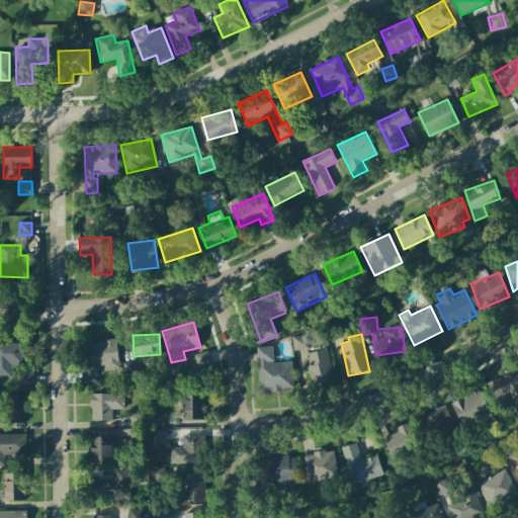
[(293,350),(308,348),(306,335),(291,337),(293,350)]
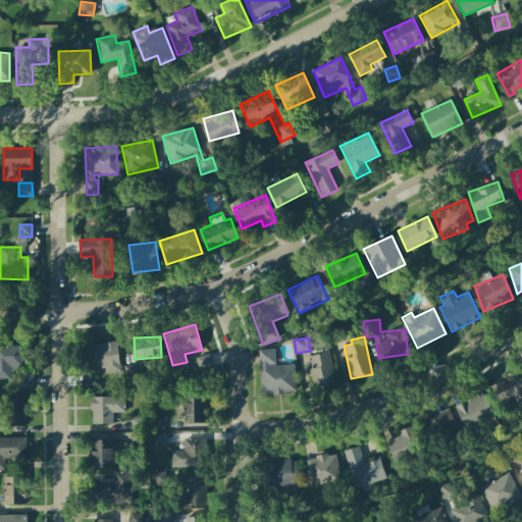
[(119,372),(118,343),(89,344),(91,369),(104,368),(105,373),(119,372)]
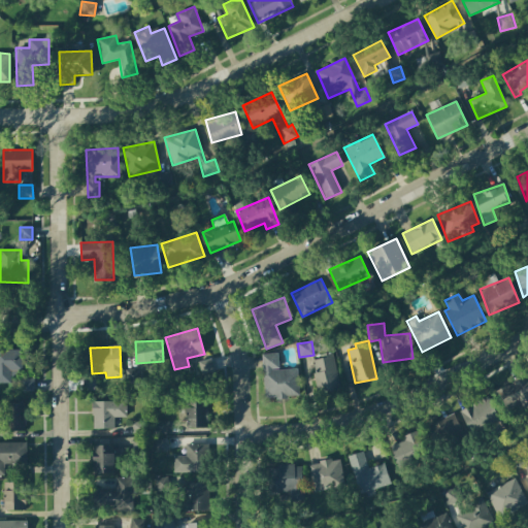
[(0,383),(10,384),(10,375),(22,376),(23,351),(0,349),(0,383)]
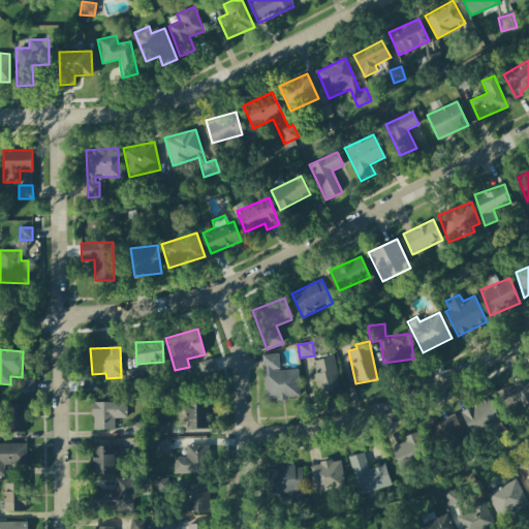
[(265,400),(300,398),(298,370),(279,370),(278,354),(262,354),(265,400)]
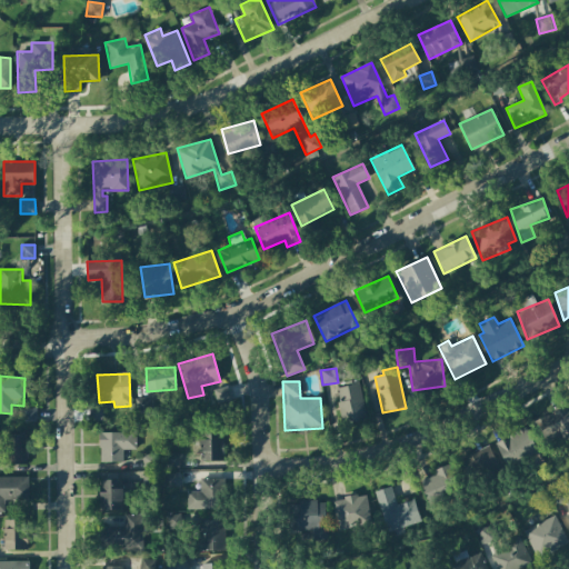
[(366,419),(359,381),(337,386),(343,423),(366,419)]
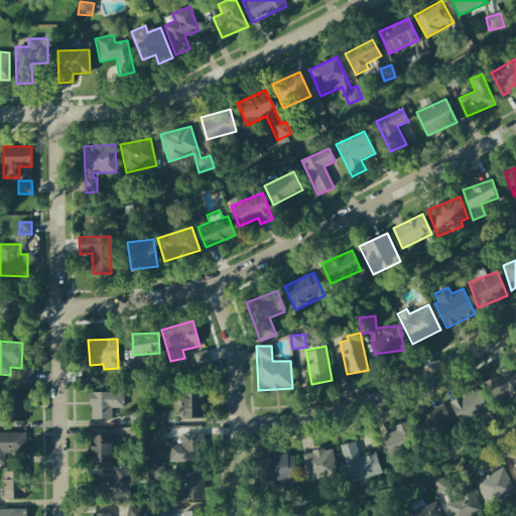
[(196,366),(209,364),(207,351),(194,353),(196,366)]
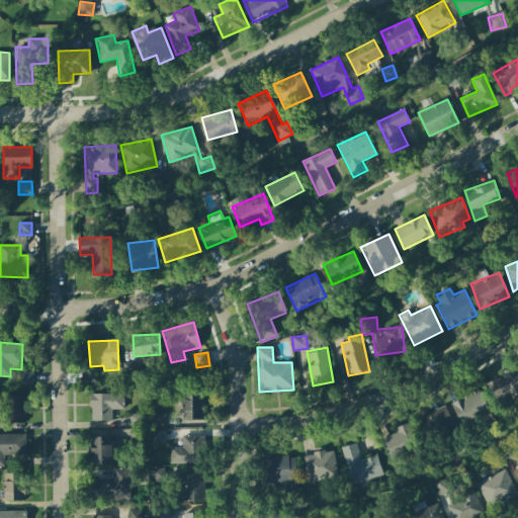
[(139,377),(139,361),(123,362),(123,378),(139,377)]
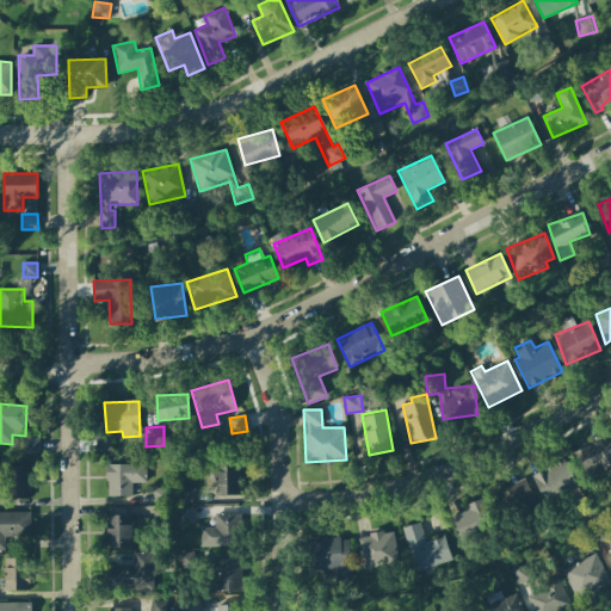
[(610,476),(610,442),(608,434),(574,451),(586,474),(599,467),(605,480),(610,476)]
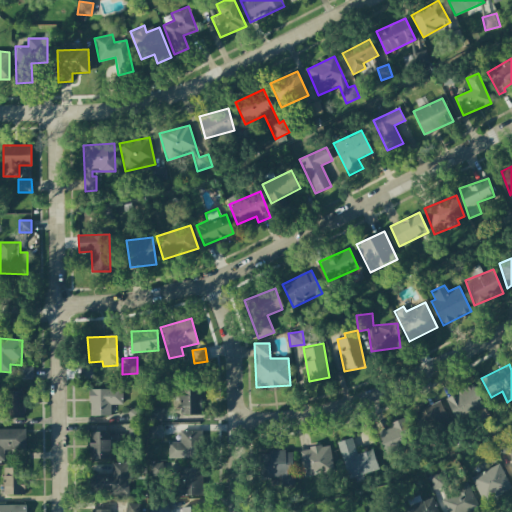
[(33,379),(33,367),(21,367),(21,379),(33,379)]
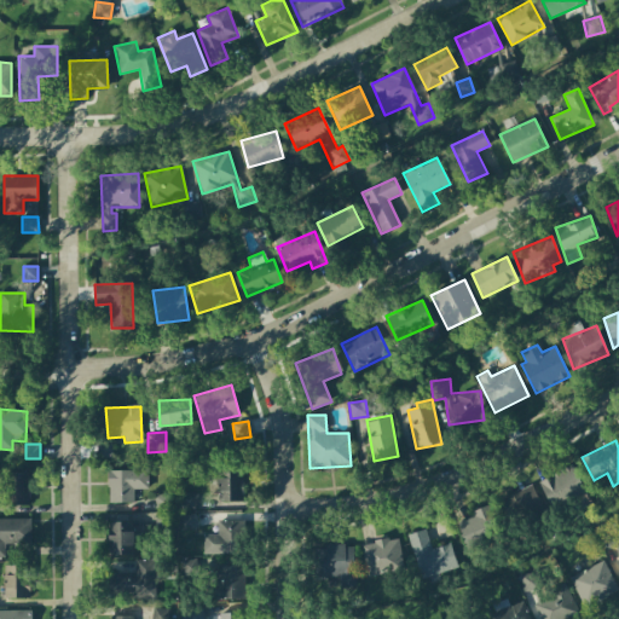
[(538,480),(550,509),(586,493),(574,466),(538,480)]
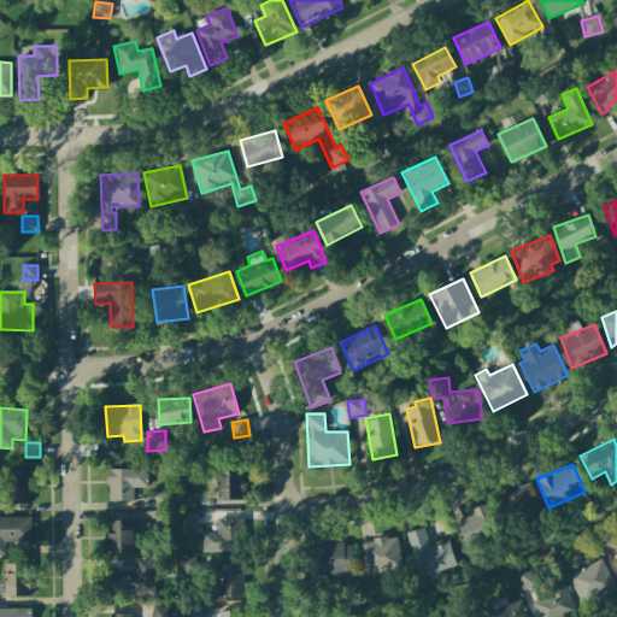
[(107,469),(109,501),(134,501),(134,488),(148,487),(147,468),(107,469)]
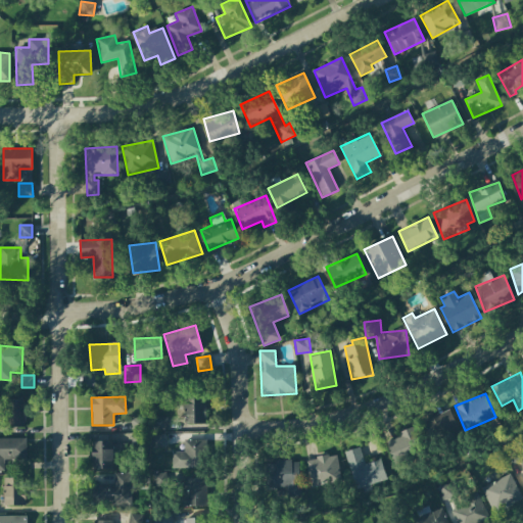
[(204,424),(205,396),(184,396),(184,424),(204,424)]
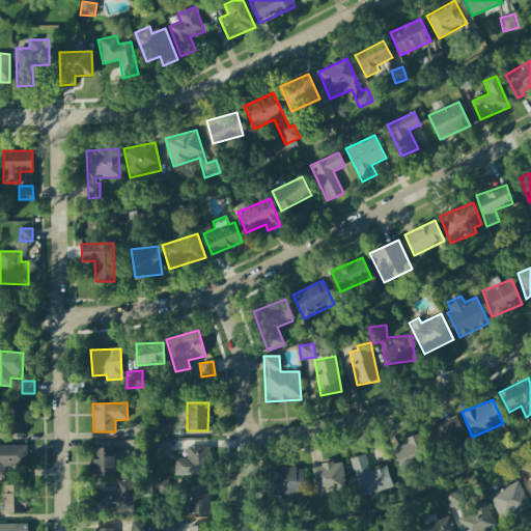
[(25,406),(4,406),(5,435),(25,434),(25,406)]
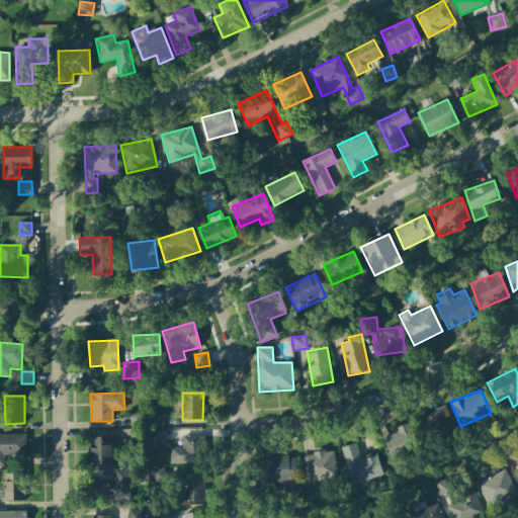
[(454,425),(444,406),(419,418),(428,438),(454,425)]
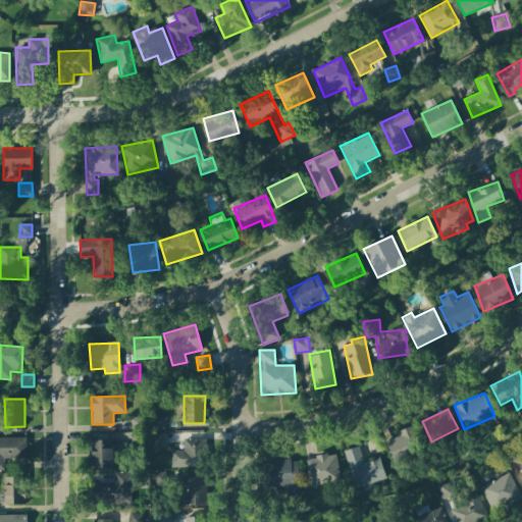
[(165,416),(153,415),(152,428),(165,429),(165,416)]
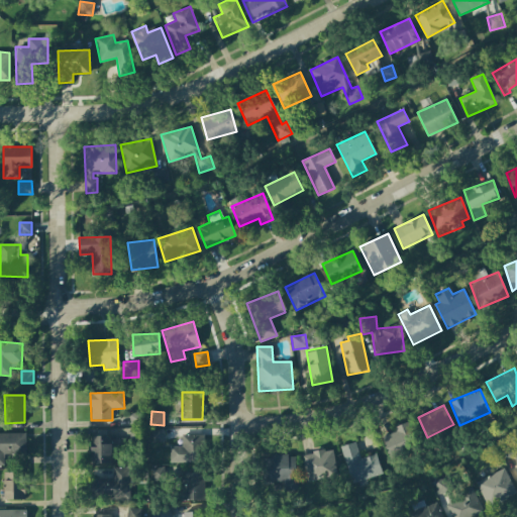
[(143,424),(140,412),(128,414),(131,427),(143,424)]
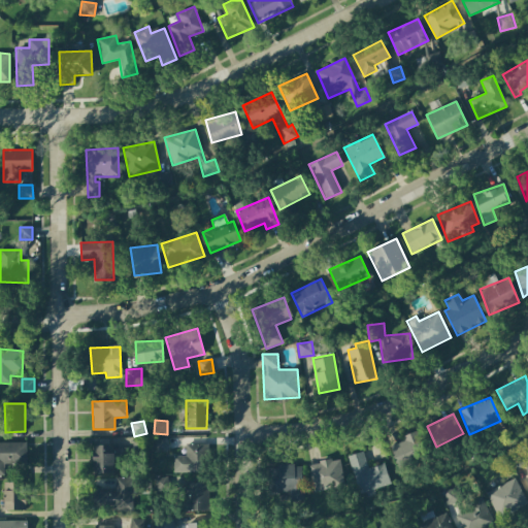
[(398,469),(427,458),(417,431),(401,436),(403,440),(389,446),(398,469)]
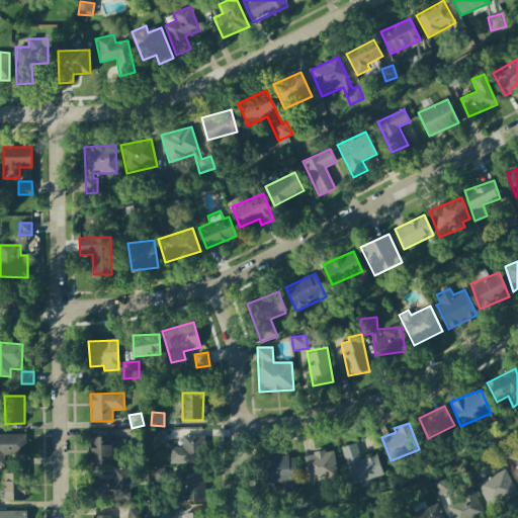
[(150,431),(151,442),(165,441),(164,430),(150,431)]
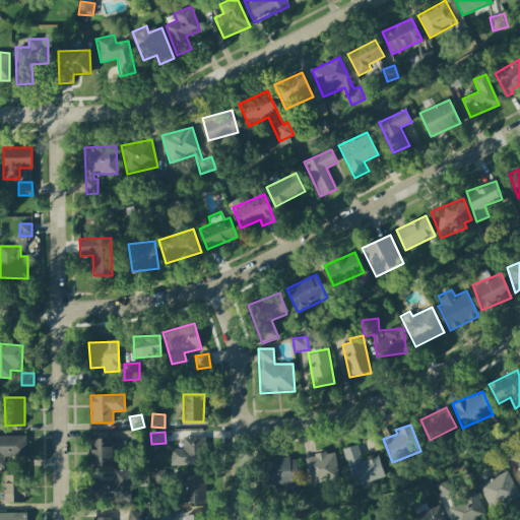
[(25,457),(26,436),(0,435),(0,469),(4,469),(4,457),(25,457)]
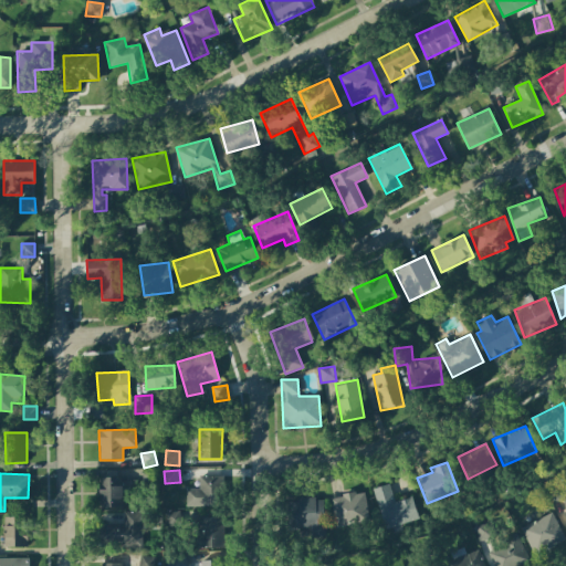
[(220,475),(199,477),(199,489),(186,489),(186,506),(221,506),(220,475)]
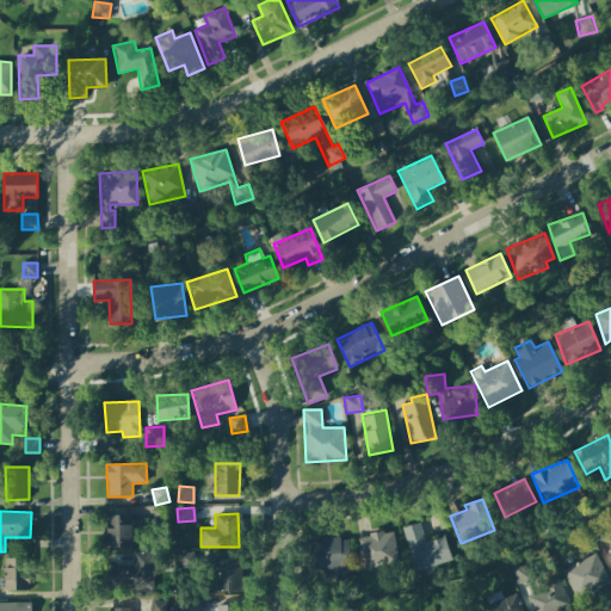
[(106,516),(107,548),(133,547),(133,514),(106,516)]
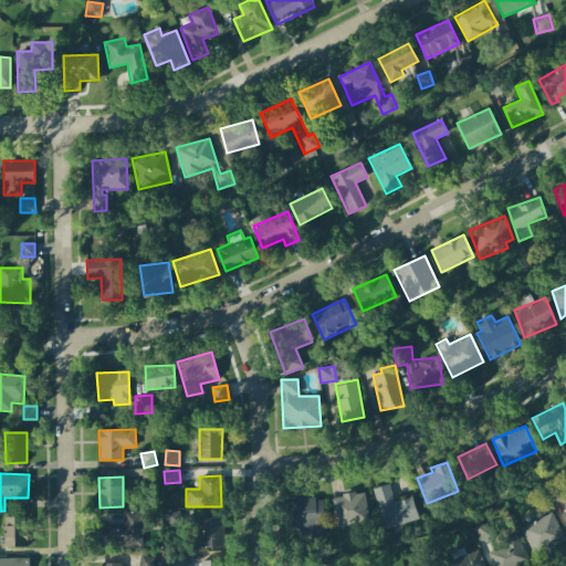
[(412,498),(394,502),(389,484),(374,489),(384,528),(418,520),(412,498)]
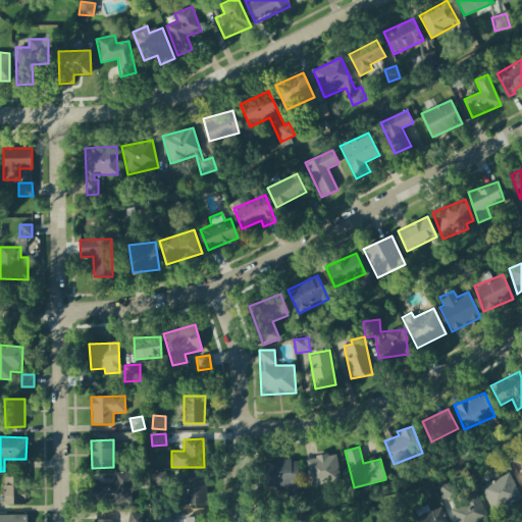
[(521,470),(521,447),(507,449),(509,463),(519,461),(520,470),(521,470)]
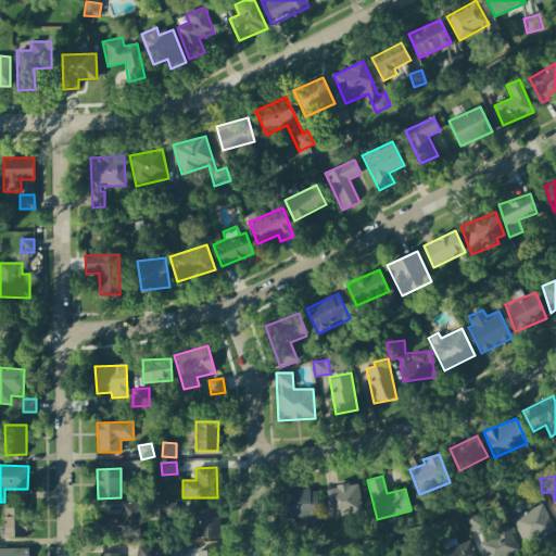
[(357,484),(325,488),(328,517),(361,514),(357,484)]
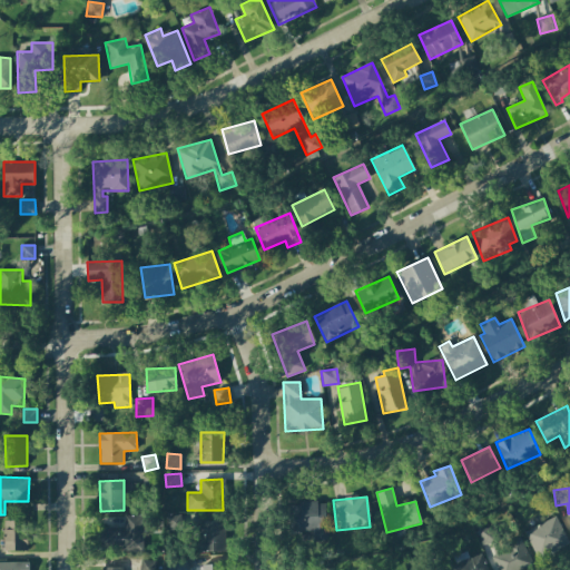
[(325,502),(292,503),(293,533),(326,532),(325,502)]
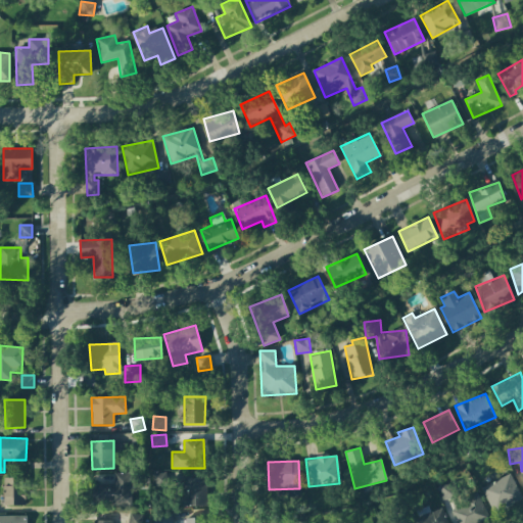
[(132,473),(113,473),(113,483),(92,483),(92,504),(131,505),(132,473)]
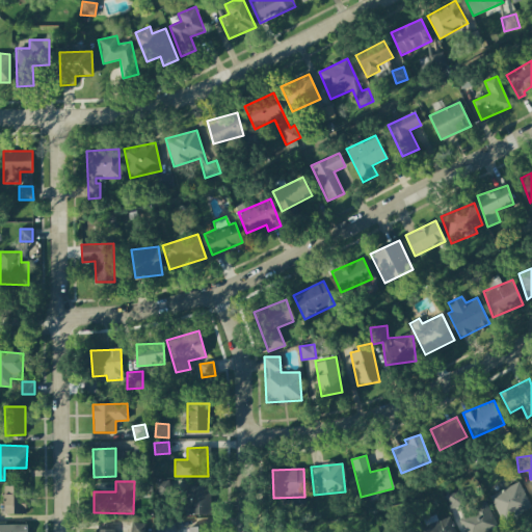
[(157,482),(157,497),(168,497),(167,481),(157,482)]
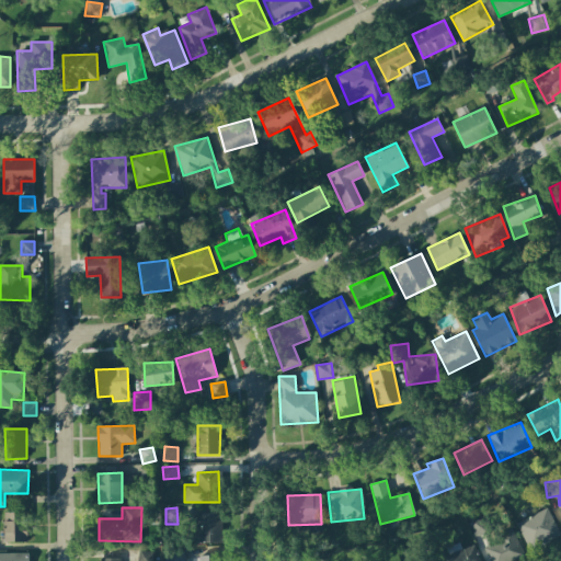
[(560,537),(547,508),(515,523),(529,552),(560,537)]
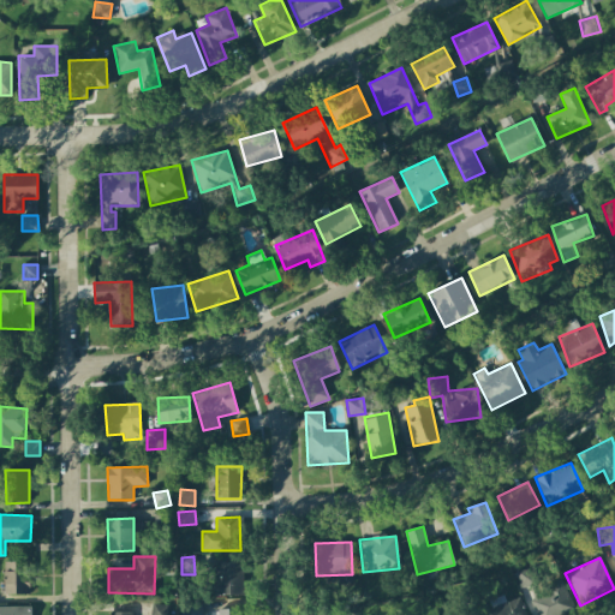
[(5,593),(30,593),(29,561),(4,562),(5,593)]
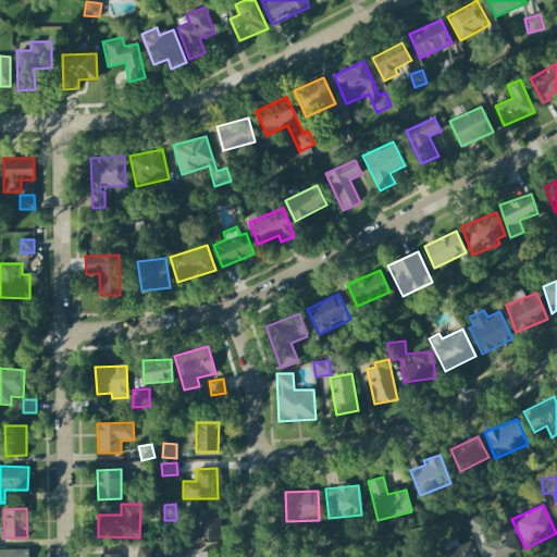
[(220,509),(197,509),(197,539),(221,539),(220,509)]
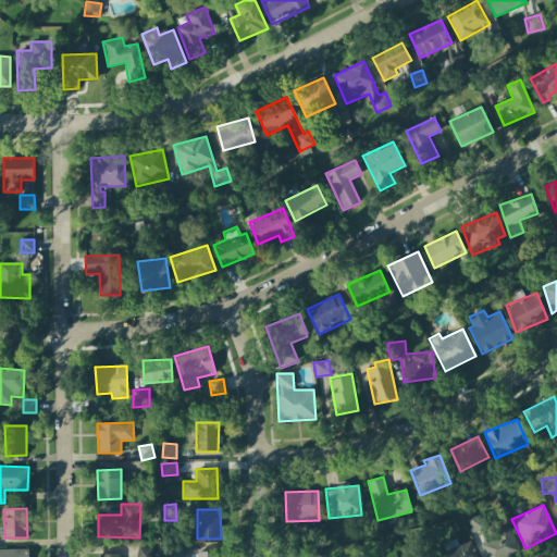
[(486,556),(514,556),(520,555),(510,527),(480,536),(486,556)]
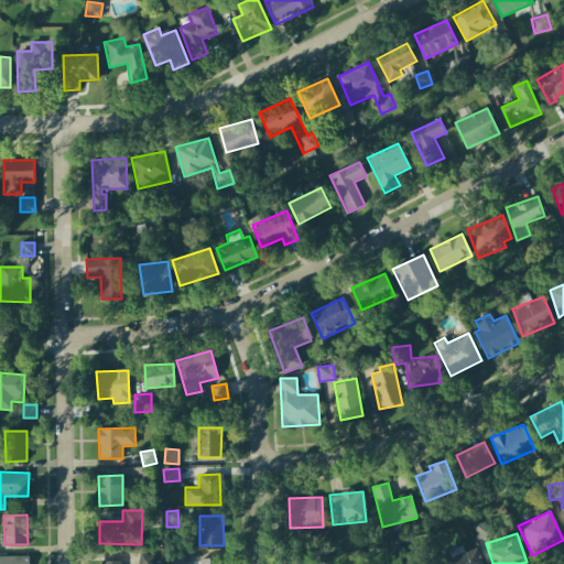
[(448,550),(451,557),(444,560),(444,563),(483,563),(477,548),(464,552),(462,545),(448,550)]
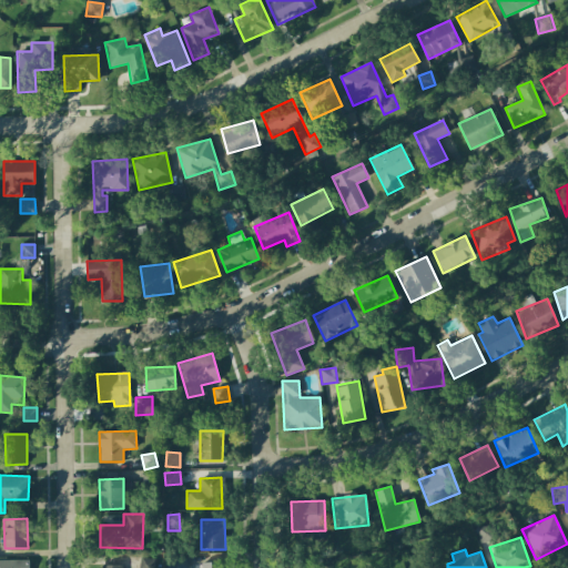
[(165,557),(165,567),(186,567),(186,556),(165,557)]
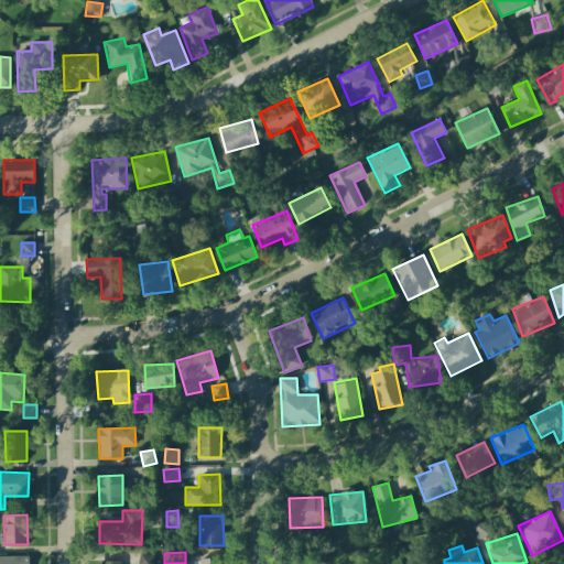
[(152,563),(152,554),(139,554),(139,563),(152,563)]
